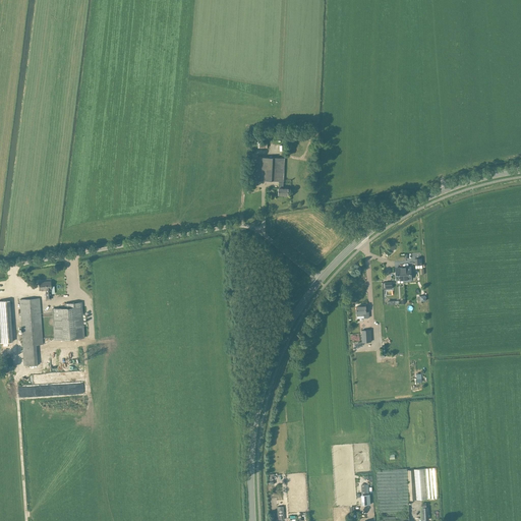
[(283,188),(283,181),(284,181),(285,158),(256,157),(255,180),(279,181),(279,188),(279,194),(288,195),(288,188),(283,188)]
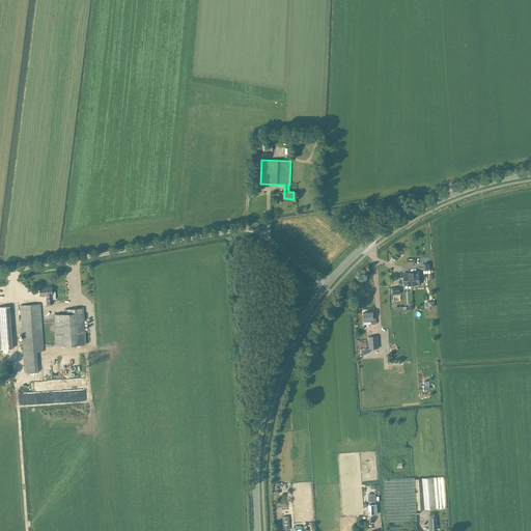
[(412,284),(411,273),(403,273),(403,278),(403,280),(404,285),(412,284)]
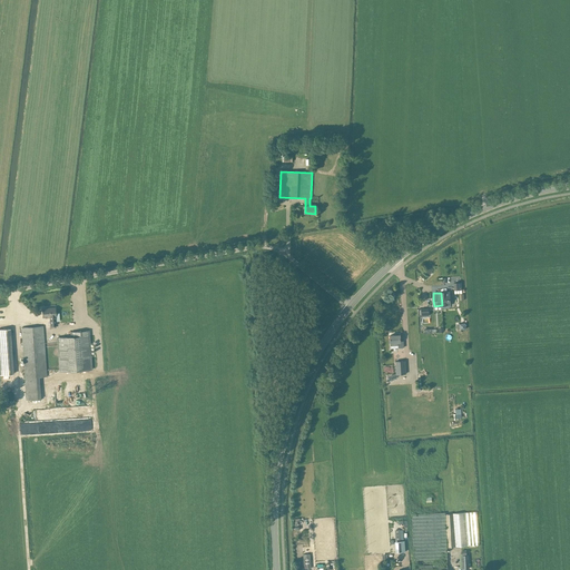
[(449,293),(442,293),(441,293),(442,305),(450,305),(450,300),(450,297),(449,293)]
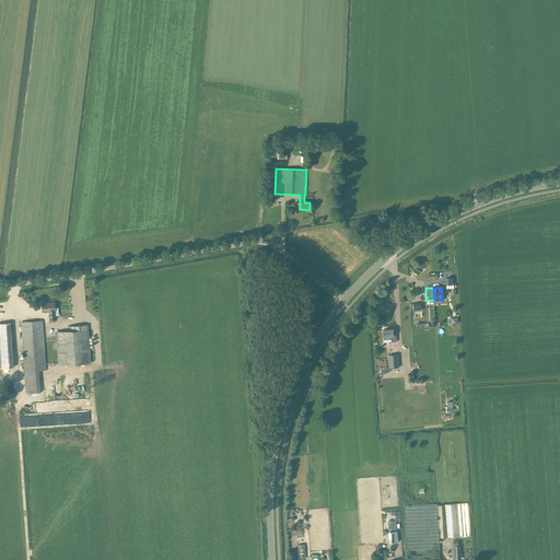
[(42,312),(49,312),(49,319),(55,319),(54,302),(42,303),(42,312)]
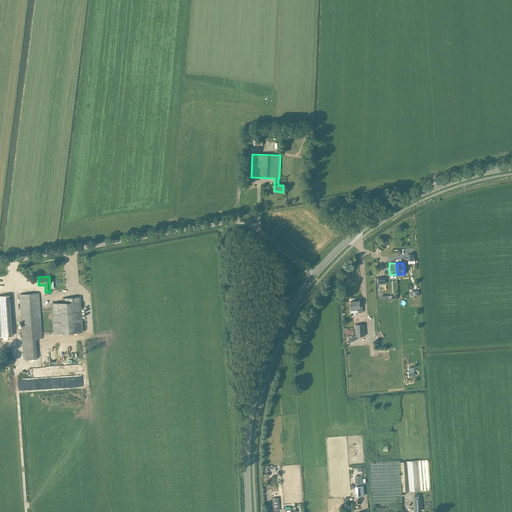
[(42,338),(39,293),(19,294),(22,340),(42,338)]
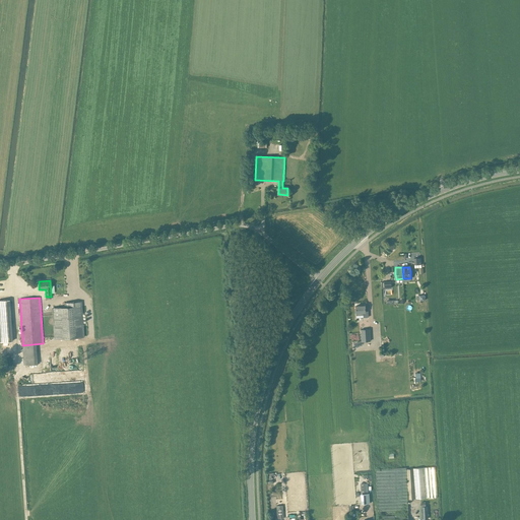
[(55,339),(83,337),(81,302),(64,303),(65,307),(53,308),(55,339)]
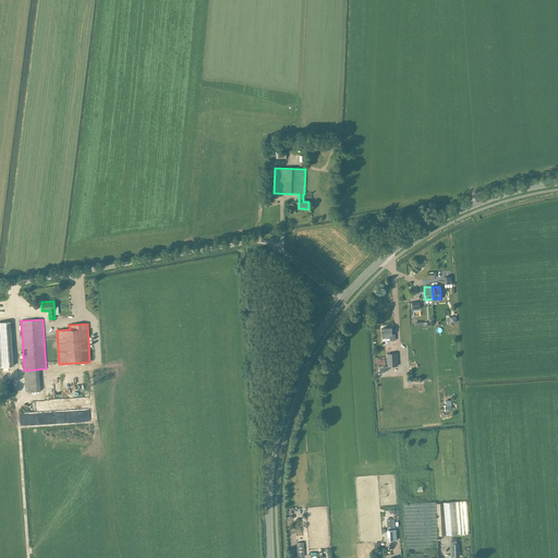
[(395,335),(392,335),(391,328),(381,328),(383,336),(383,339),(390,338),(390,341),(396,340),(395,335)]
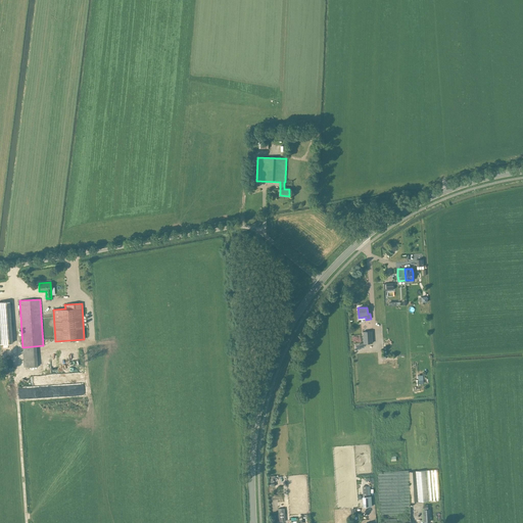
[(364,343),(373,343),(372,331),(363,331),(364,343)]
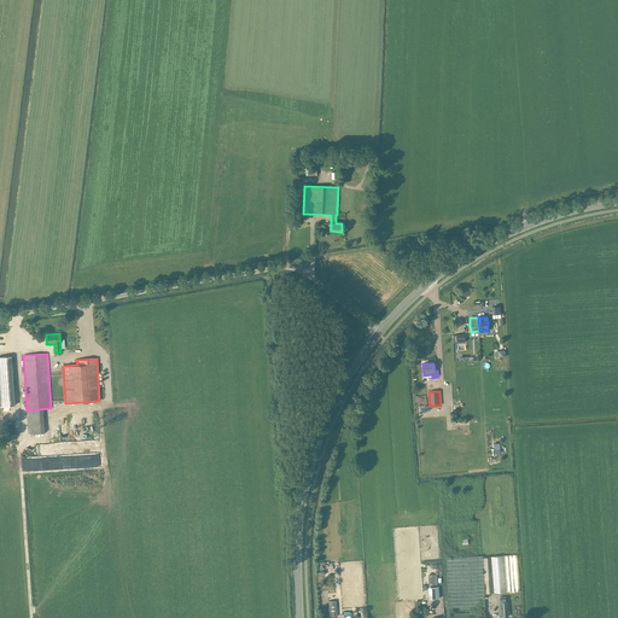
[(474,595),(473,586),(455,586),(456,596),(474,595)]
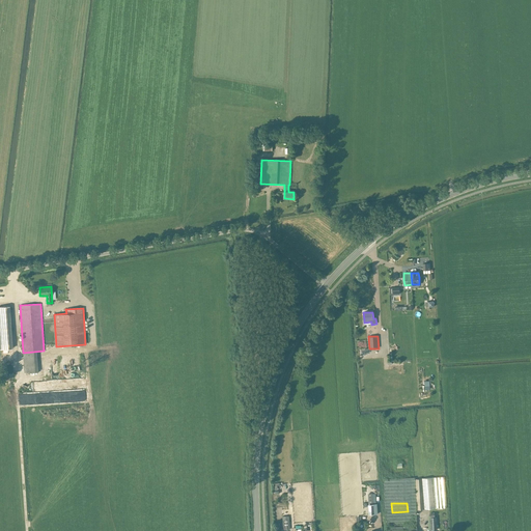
[(429,515),(427,515),(428,530),(438,529),(437,516),(435,516),(435,513),(429,513),(429,515)]
